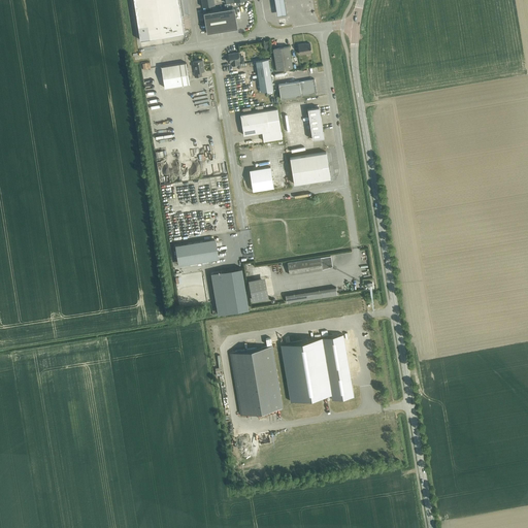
[(133,0),(140,40),(185,33),(178,0),(133,0)]
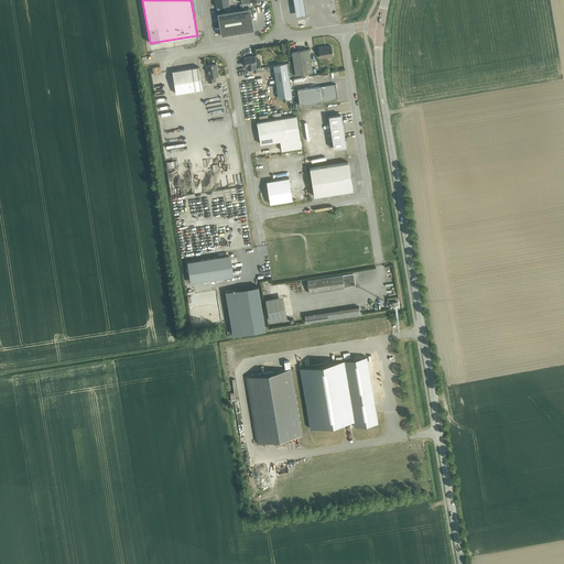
[(303,0),(293,0),(296,17),(306,15),(303,0)]
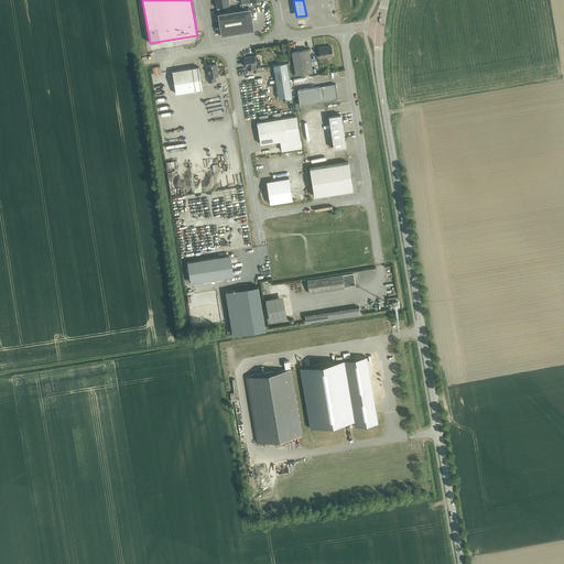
[(252,19),(250,8),(218,13),(221,35),(249,31),(253,30),(252,19)]
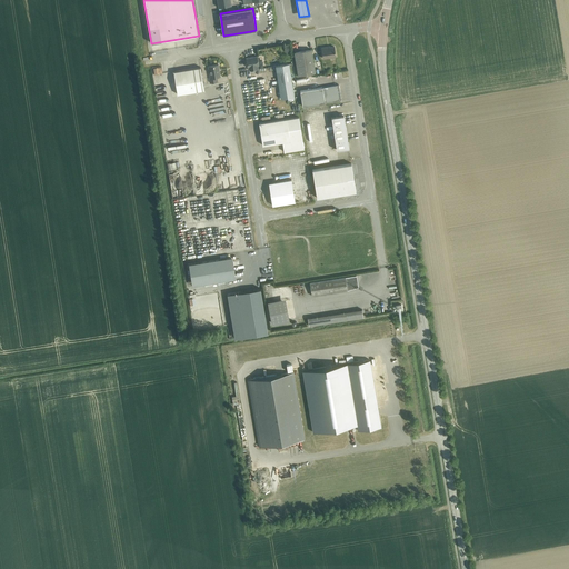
[(321,48),(323,58),(336,57),(335,47),(328,48),(328,47),(321,48)]
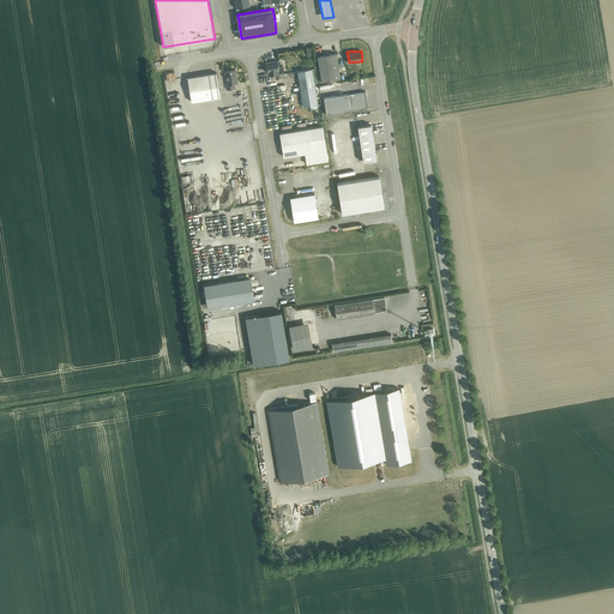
[(318,56),(321,82),(341,78),(337,54),(318,56)]
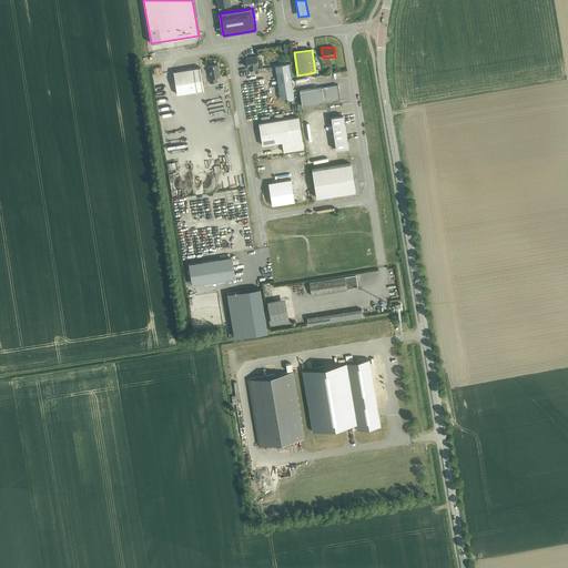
[(245,59),(247,67),(249,67),(250,70),(259,69),(257,66),(259,66),(257,57),(245,59)]
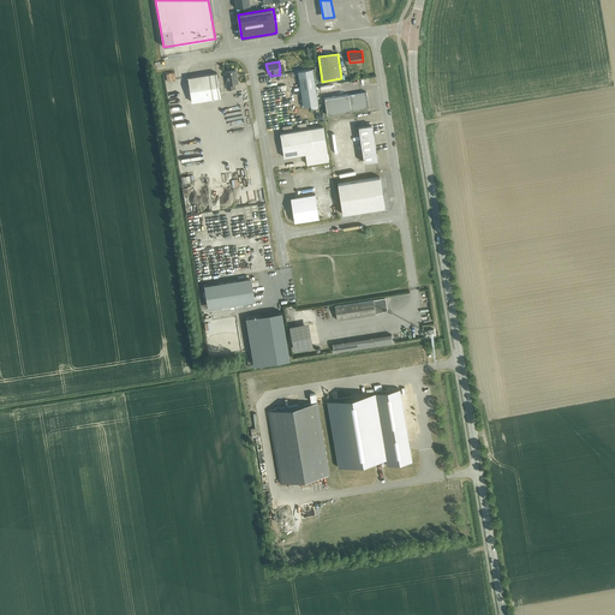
[(318,105),(312,69),(298,71),(304,107),(318,105)]
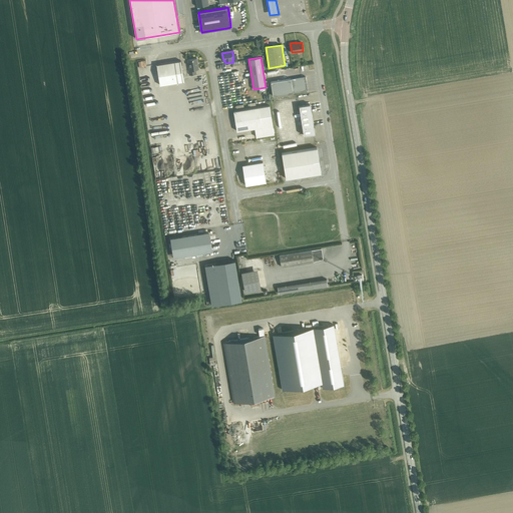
[(189,70),(188,70),(189,75),(196,73),(195,70),(195,69),(198,69),(196,58),(188,60),(189,70)]
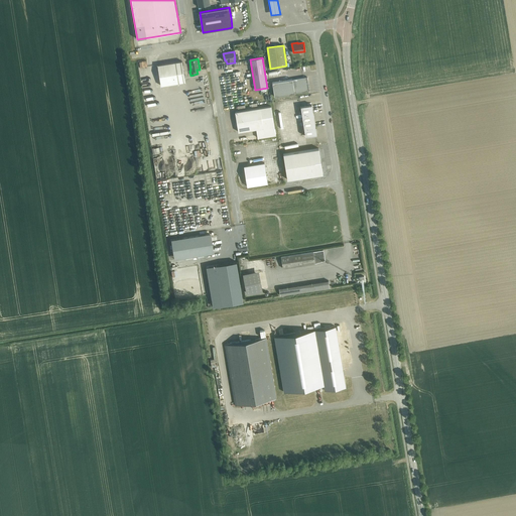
[(182,61),(157,66),(161,86),(185,82),(182,61)]
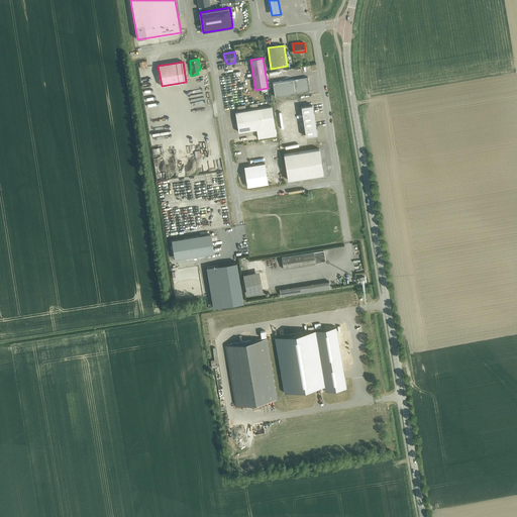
[(308,77),(273,83),(275,97),(310,91),(308,77)]
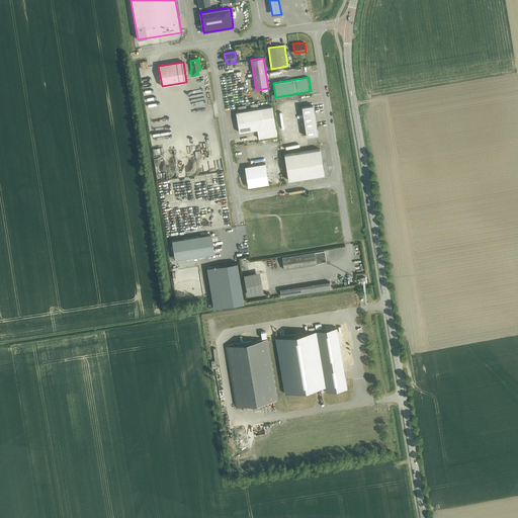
[(303,114),(315,112),(314,110),(314,105),(307,106),(301,106),(303,114)]
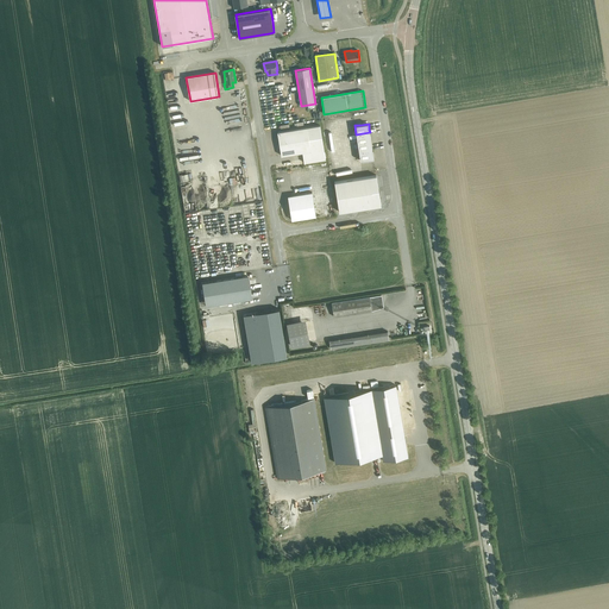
[(305,163),(326,159),(320,125),(277,132),(280,145),(277,145),(278,150),(281,150),(282,156),(303,152),(305,163)]
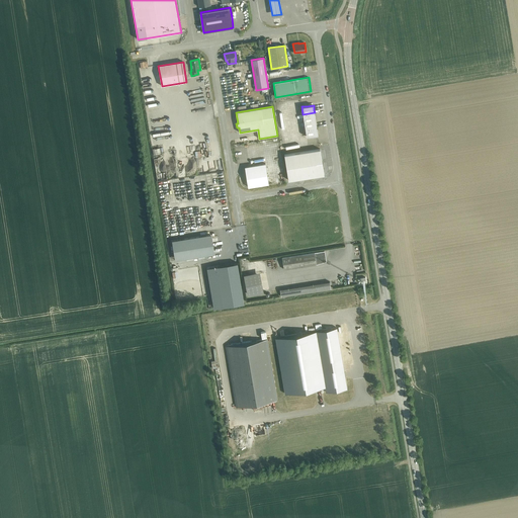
[(317,127),(315,112),(303,114),(306,130),(317,127)]
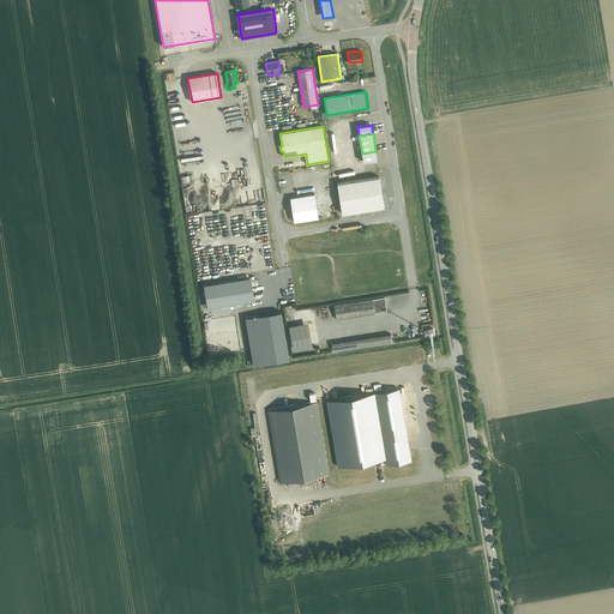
[(375,151),(362,154),(363,162),(368,161),(377,160),(375,154),(375,151)]
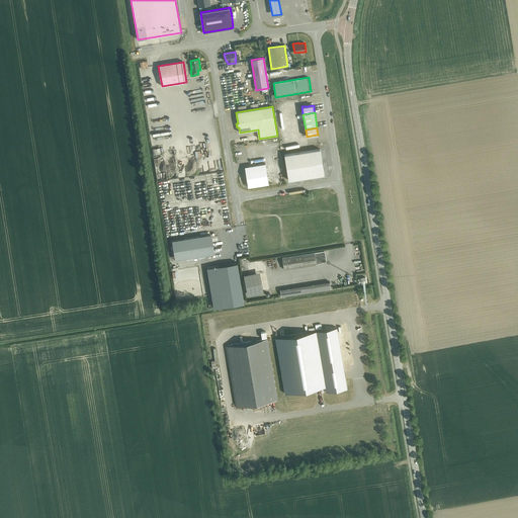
[(320,149),(291,154),(284,155),(288,180),(324,175),(320,149)]
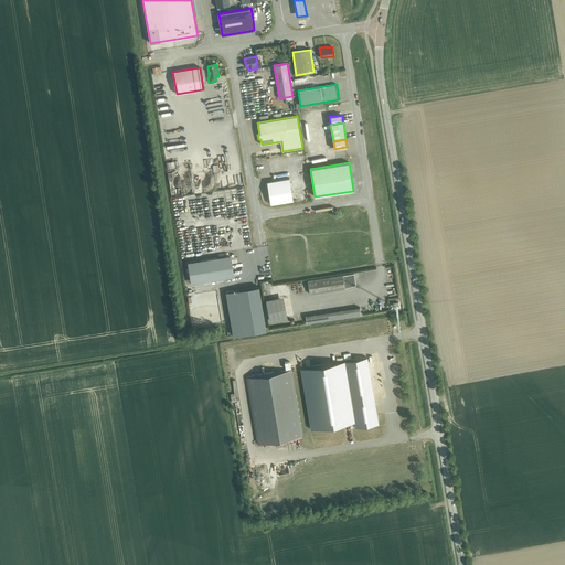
[(292,201),(289,179),(267,182),(270,204),(292,201)]
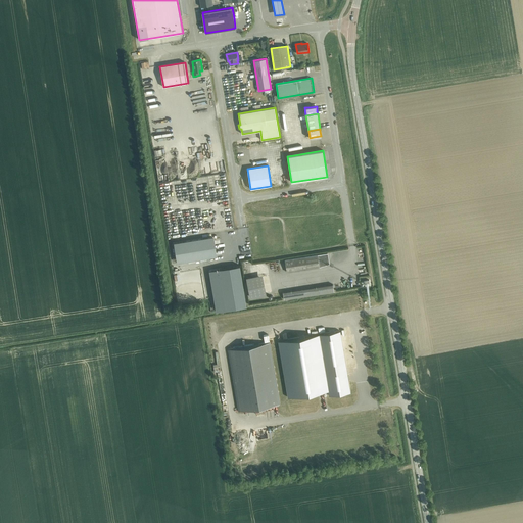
[(285,259),(287,272),(320,267),(319,266),(329,264),(328,253),(318,255),(318,254),(285,259)]
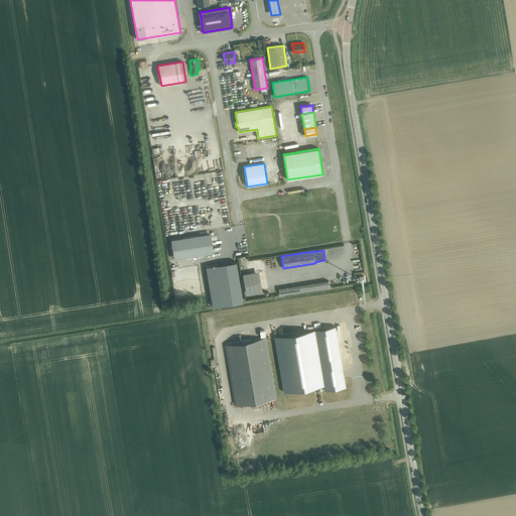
[(236,262),(216,265),(223,305),(243,301),(236,262)]
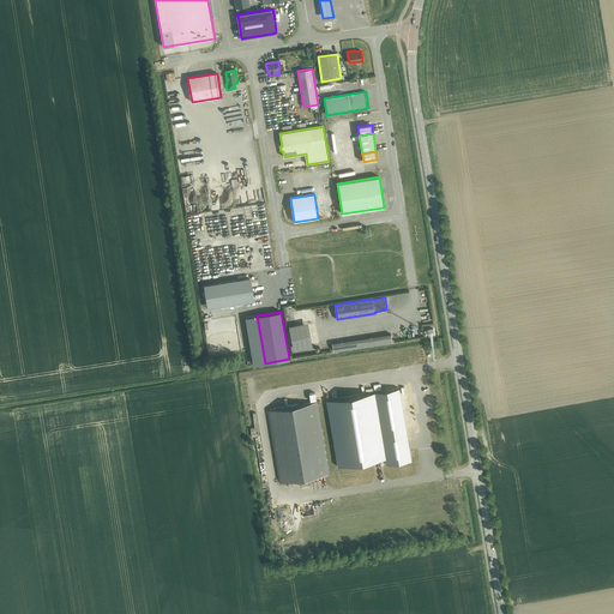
[(308,323),(289,326),(294,350),(313,347),(308,323)]
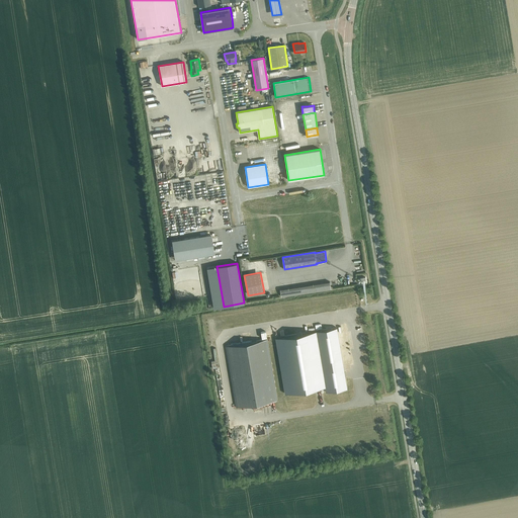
[(331,282),(291,288),(281,290),(282,297),(332,289),(331,282)]
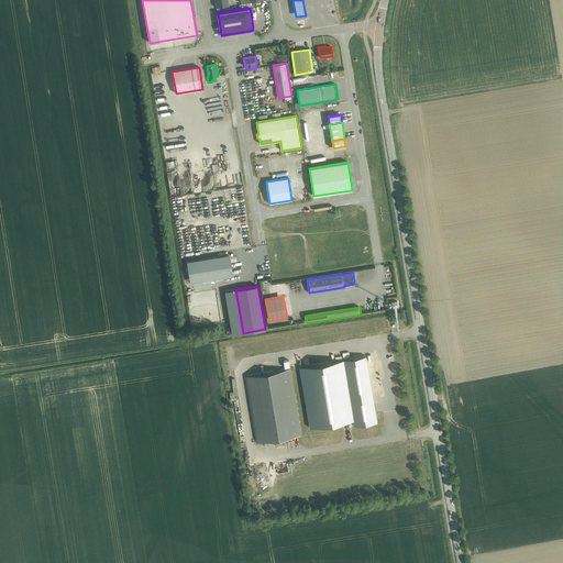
[(316,427),(317,430),(322,429),(321,426),(332,423),(333,428),(339,427),(338,422),(353,420),(354,426),(377,422),(373,395),(381,394),(374,355),(365,356),(300,367),(310,428),(316,427)]
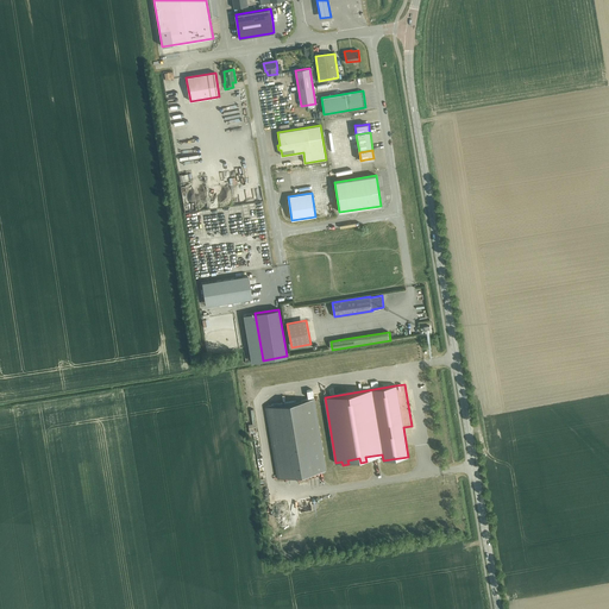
[(265,407),(278,478),(326,470),(314,400),(265,407)]
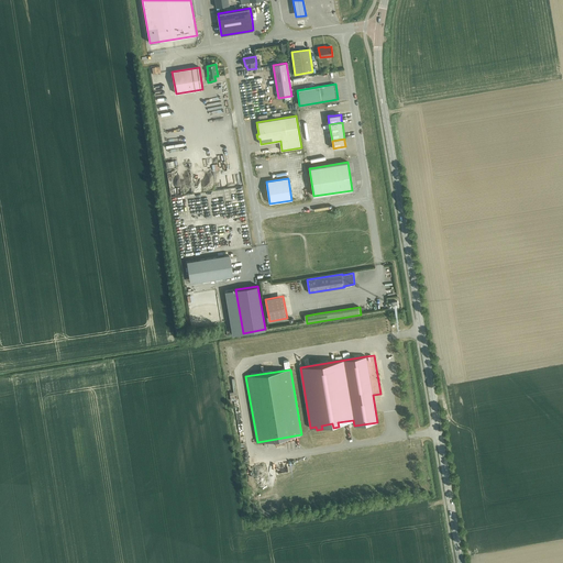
[(277,461),(280,474),(291,472),(290,465),(293,464),(291,460),(280,463),(280,461),(277,461)]
